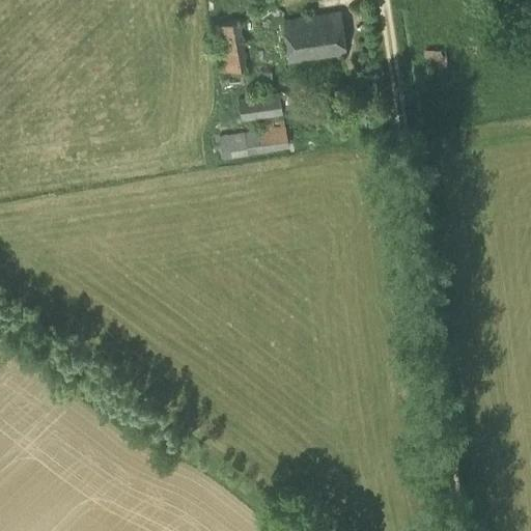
[(288,61),(346,53),(340,10),(282,20),(288,61)]
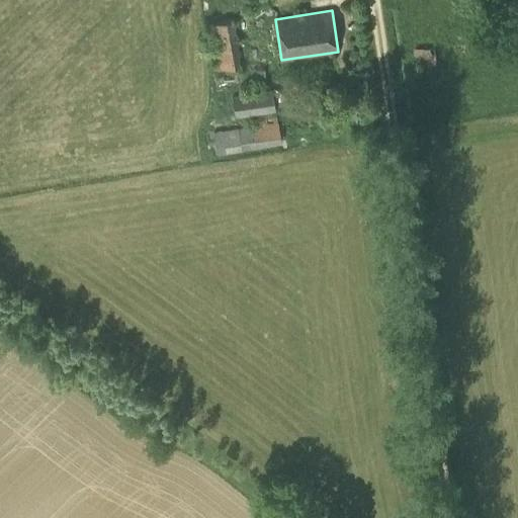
[(213,70),(242,66),(236,19),(207,23),(213,70)]
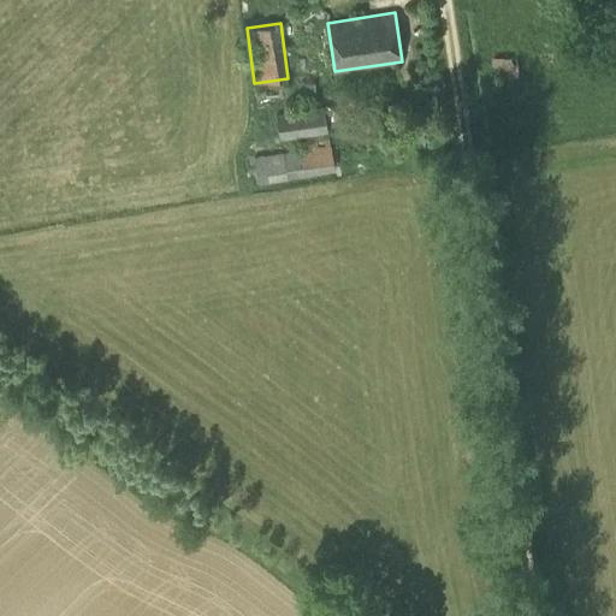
[(279,138),(327,132),(324,106),(276,113),(279,138)]
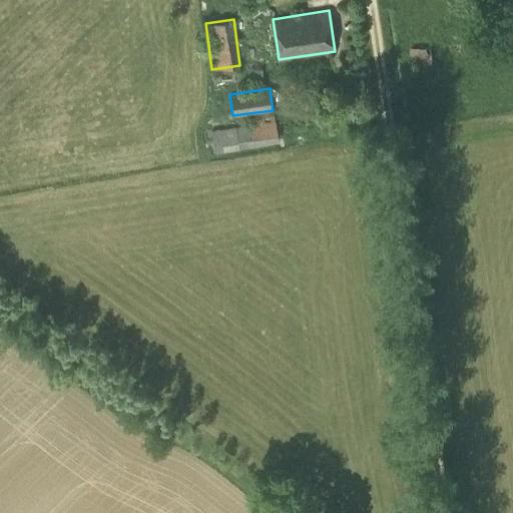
[(215,152),(280,141),(275,115),(239,121),(240,126),(211,131),(215,152)]
